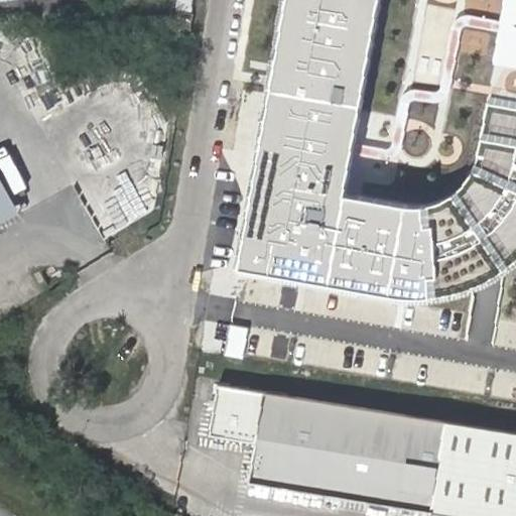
[(287,0),(241,268),(391,290),(417,294),(436,293),(429,205),(408,206),(347,191),(378,0),(287,0)]
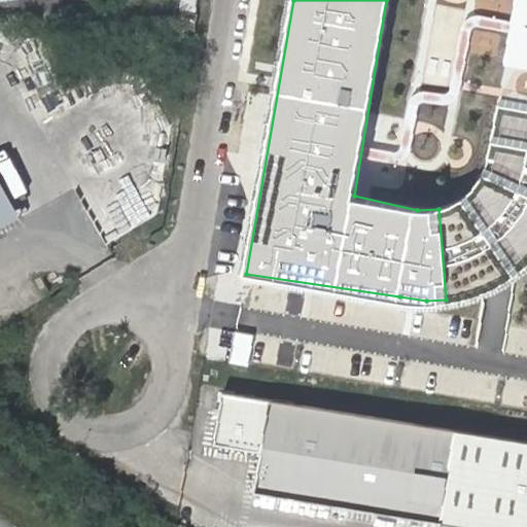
[(526,110),(498,105),(492,142),(526,148),(526,110)]
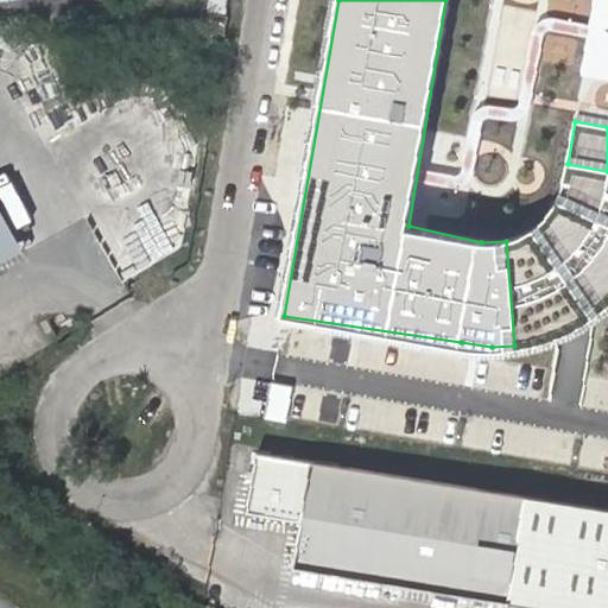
[(563,189),(556,200),(607,223),(607,171),(568,164),(565,178),(563,189)]
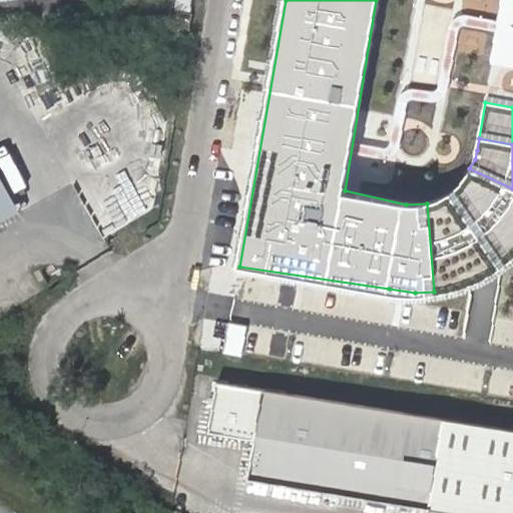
[(459,184),(453,189),(504,269),(511,263),(512,261),(512,188),(469,168),(464,175),(459,184)]
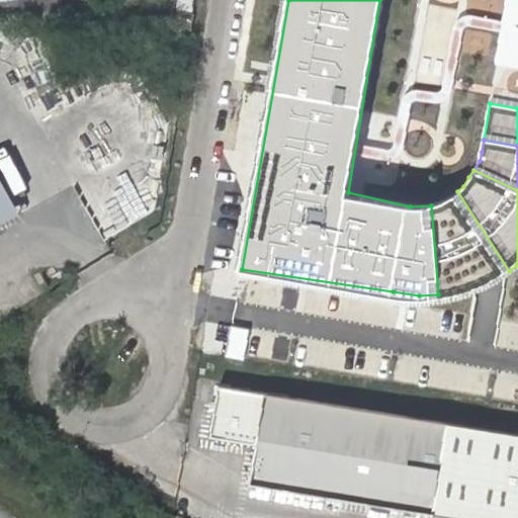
[(0,223),(19,212),(0,178),(0,223)]
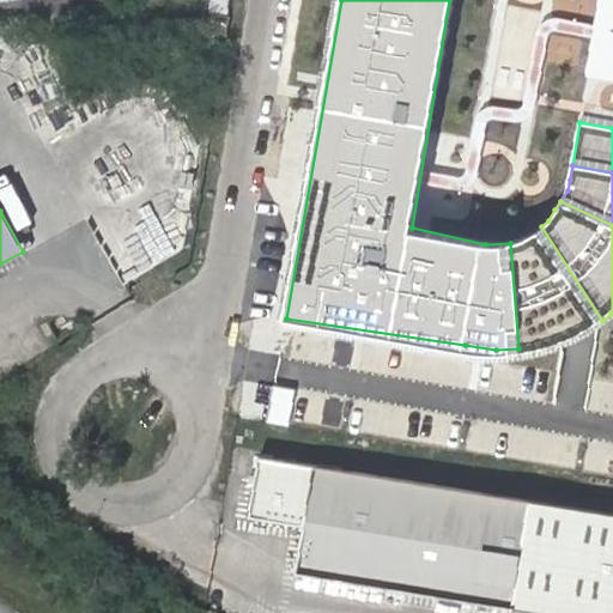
[(521,238),(510,243),(519,349),(544,347),(560,341),(578,333),(589,327),(602,321),(541,226),(534,232),(521,238)]
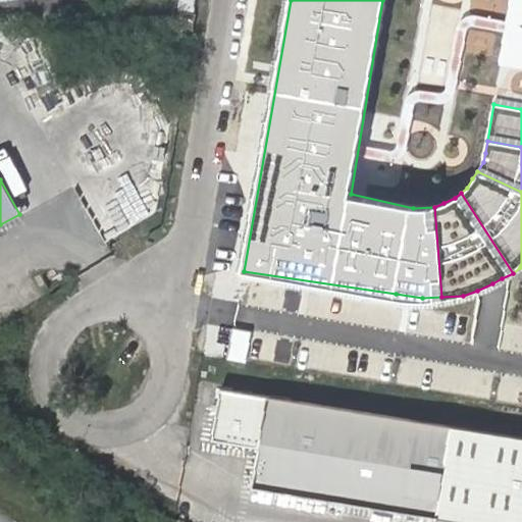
[(521,521),(521,436),(448,426),(266,398),(221,390),(214,441),(258,449),(252,487),(432,517),(436,521),(521,521)]
